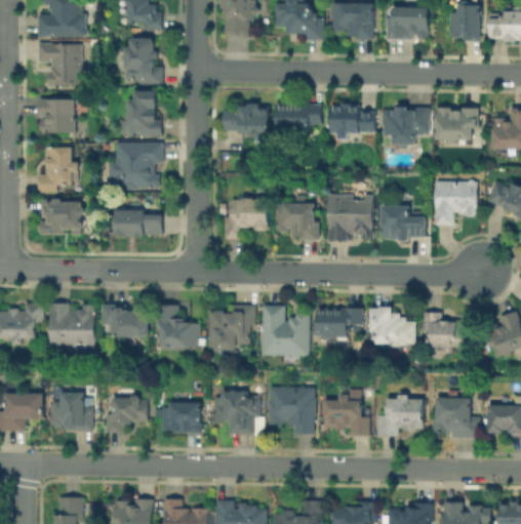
[(45,14),(45,0),(83,0),(83,37),(38,37),(38,14),(45,14)]
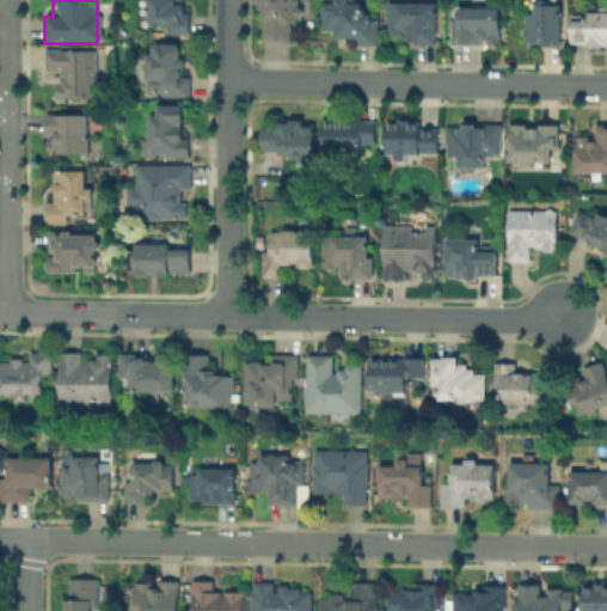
[(148,30),(148,0),(181,0),(181,11),(185,11),(185,36),(169,36),(169,30),(148,30)]
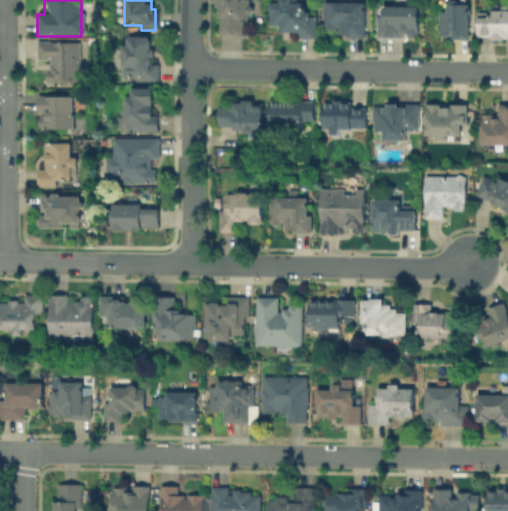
[(217,36),(217,0),(246,0),(246,36),(217,36)]
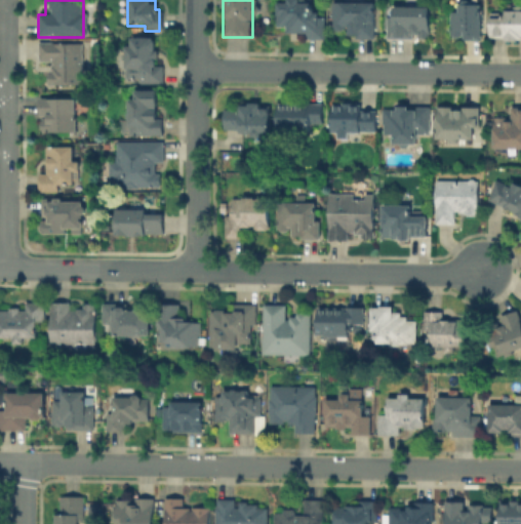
[(310,1),(310,13),(321,13),(321,40),(299,40),(299,31),(277,31),(277,1),(310,1)]
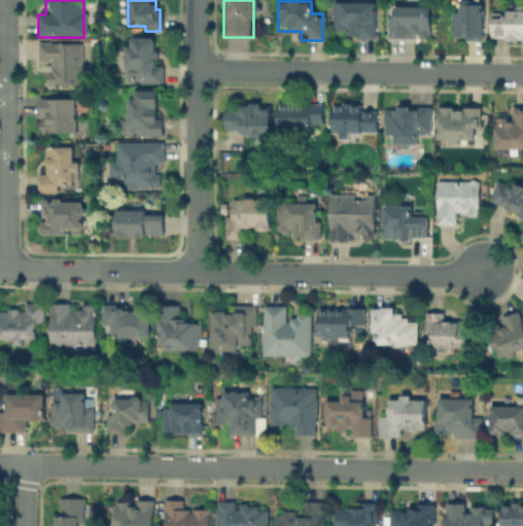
[(454,3),(481,3),(481,31),(486,31),(485,40),(454,40),(454,3)]
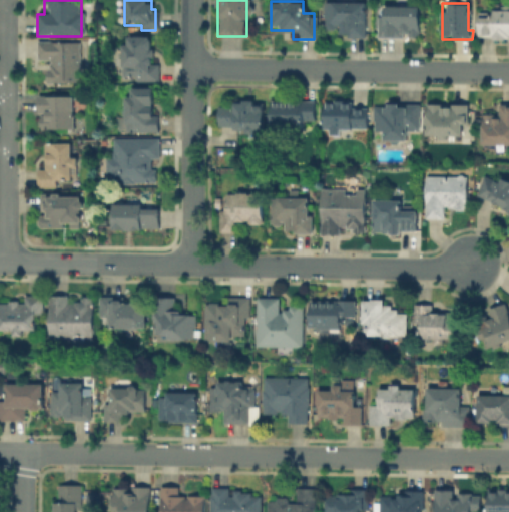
[(323,32),(323,4),(365,4),(365,38),(337,38),(337,32),(323,32)]
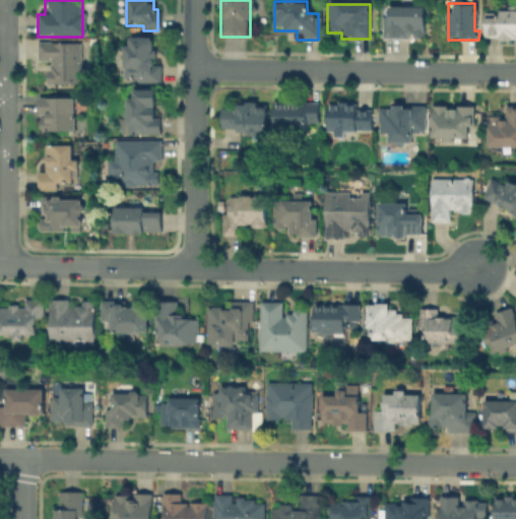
[(404,40),(382,40),(382,18),(388,18),(388,8),(423,8),(423,38),(404,38),(404,40)]
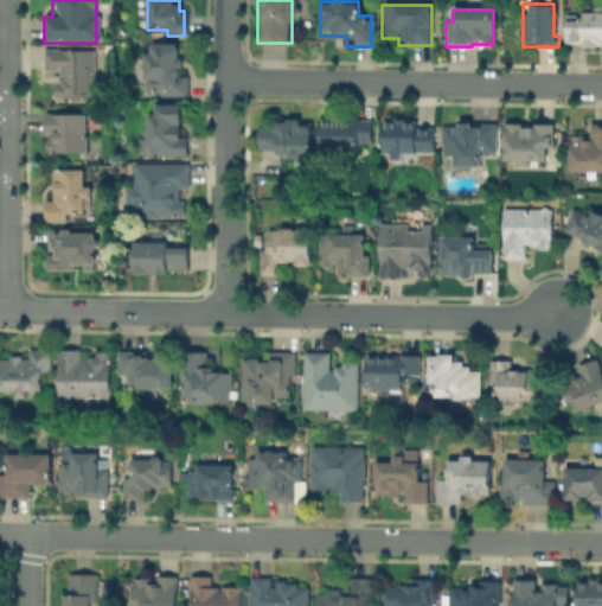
[(601,45),(563,45),(563,21),(581,21),(581,13),(601,13),(601,45)]
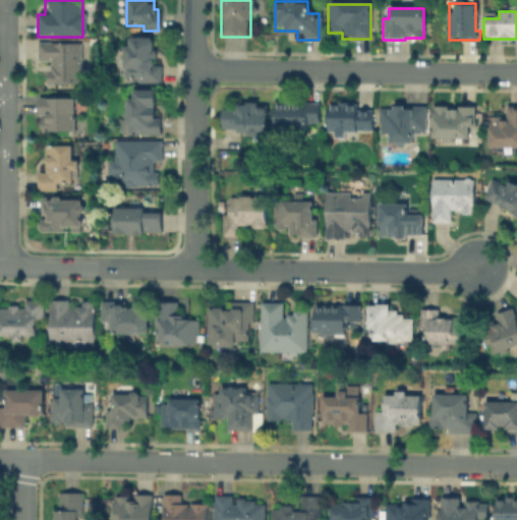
[(124,39),(152,39),(152,63),(162,63),(162,81),(124,81),(124,39)]
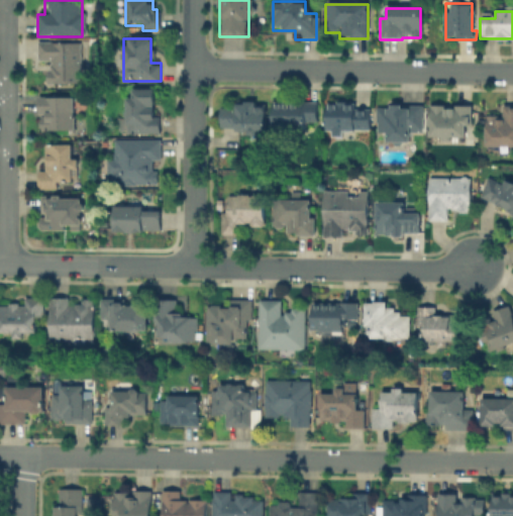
[(36,63),(36,44),(79,44),(79,85),(46,85),(46,63),(36,63)]
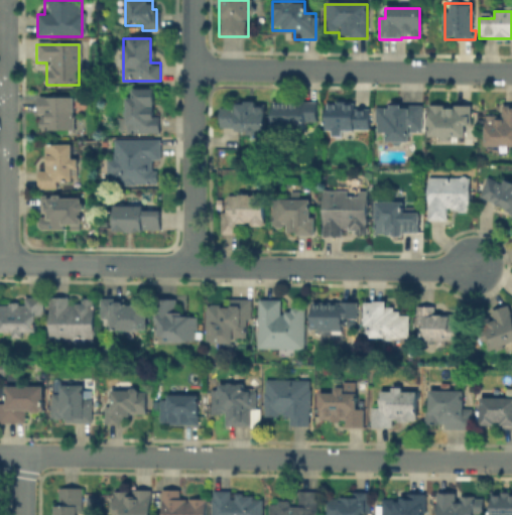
[(151,104),(151,119),(158,119),(158,134),(126,134),(126,98),(134,98),(134,90),(157,90),(157,104),(151,104)]
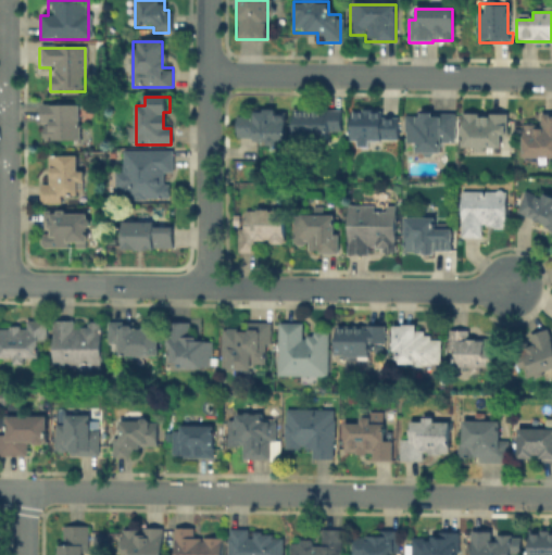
[(40,105),(79,105),(79,142),(40,142),(40,105)]
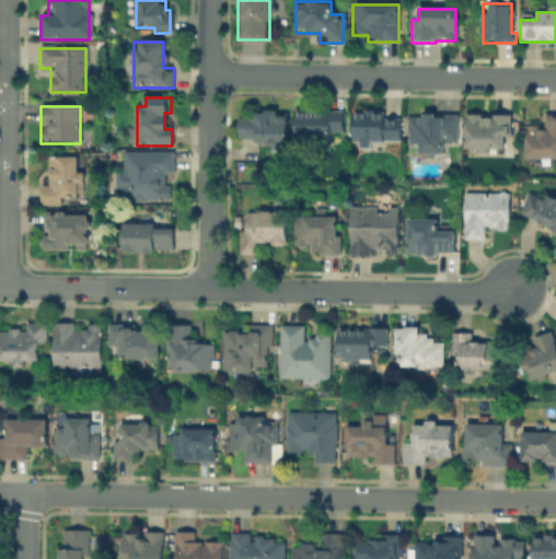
[(276,109),(276,119),(286,119),(286,147),(255,146),(255,138),(235,138),(235,119),(244,119),(244,109),(276,109)]
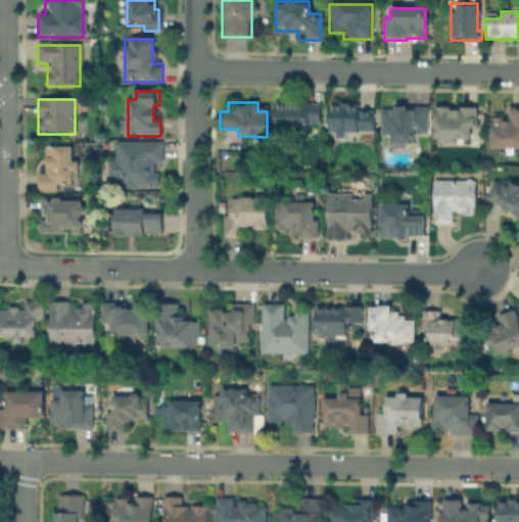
[(275,105),(320,105),(320,127),(309,127),(309,135),(275,135),(275,105)]
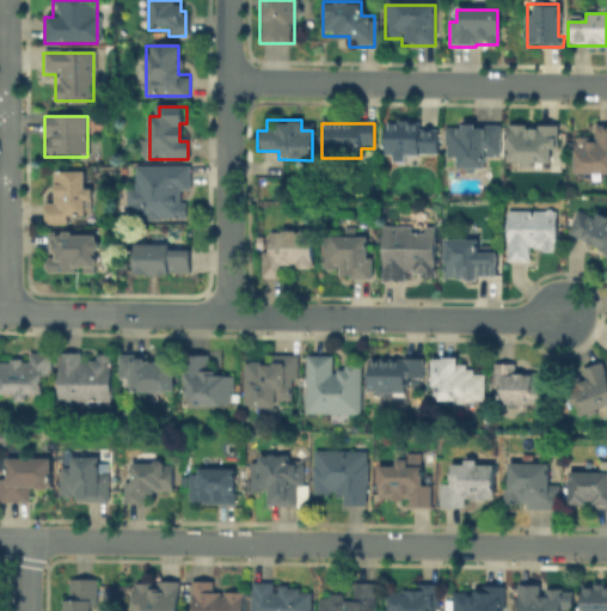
[(427,124),(427,134),(436,134),(436,160),(386,160),(386,124),(427,124)]
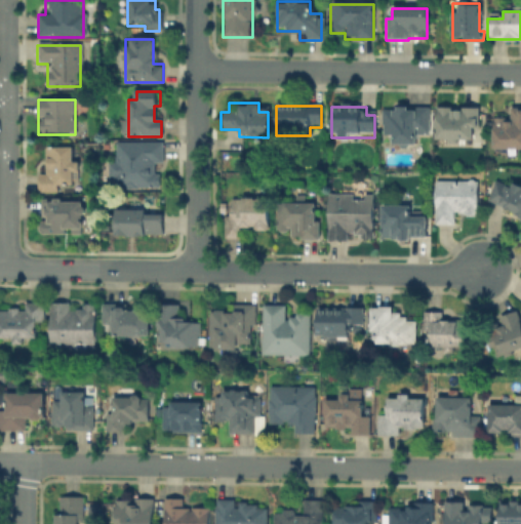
[(414,134),(414,146),(389,146),(389,134),(381,134),(381,108),(427,108),(427,134),(414,134)]
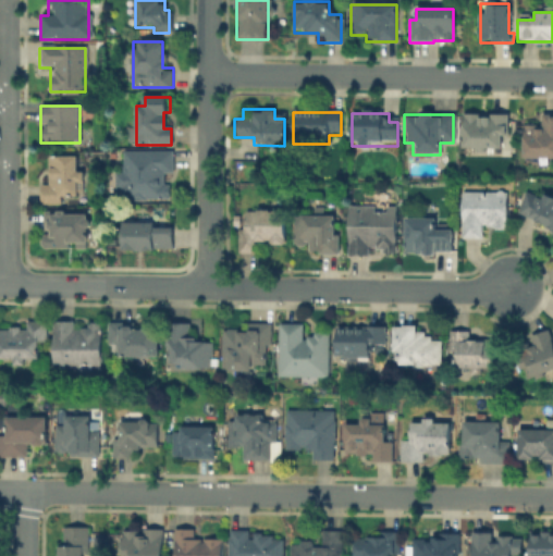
[(499,145),(465,145),(465,116),(484,116),(484,114),(508,114),(508,135),(499,135),(499,145)]
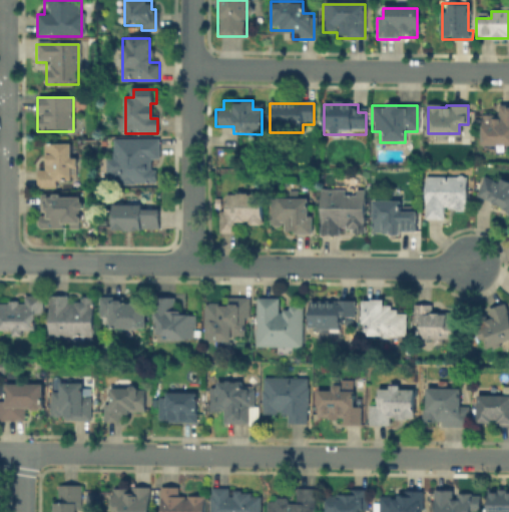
[(481,114),(498,114),(498,105),(508,105),(508,146),(481,146),(481,114)]
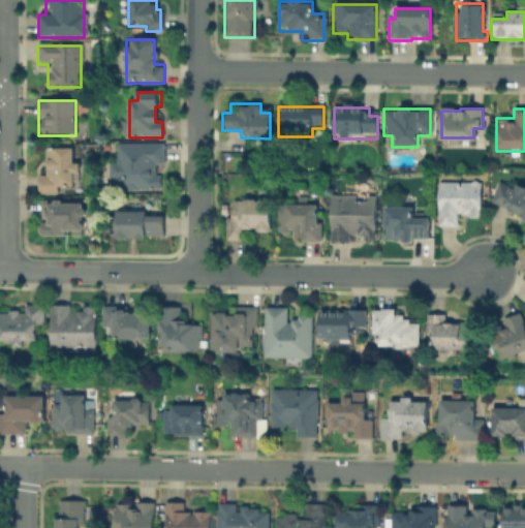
[(111,162),(116,162),(116,145),(163,145),(163,167),(157,167),(157,189),(111,189),(111,162)]
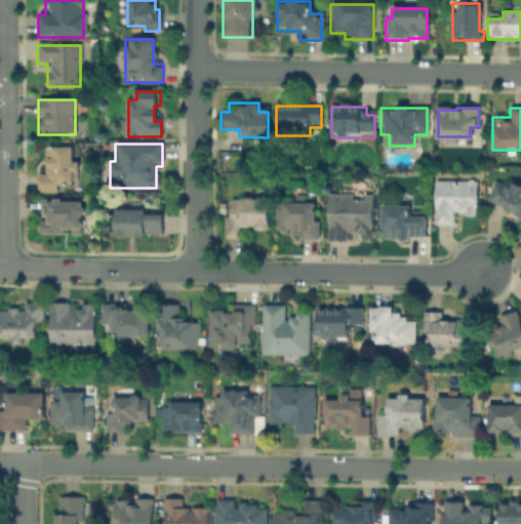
[(57,193),(37,193),(37,175),(47,175),(47,146),(71,146),(71,185),(57,185),(57,193)]
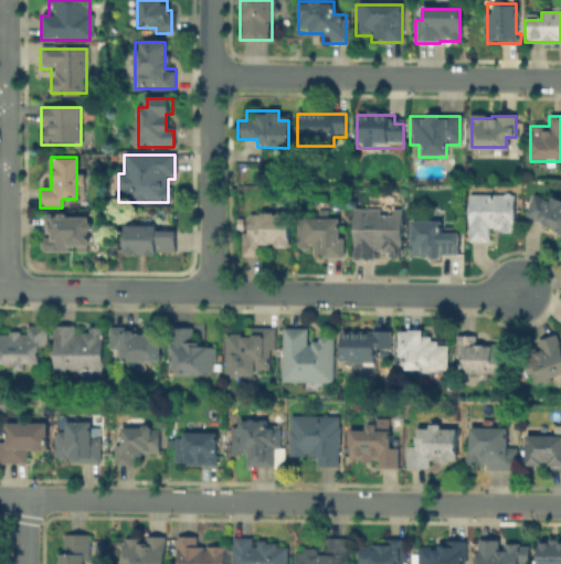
[(487,242),(468,242),(468,194),(512,194),(512,223),(487,223),(487,242)]
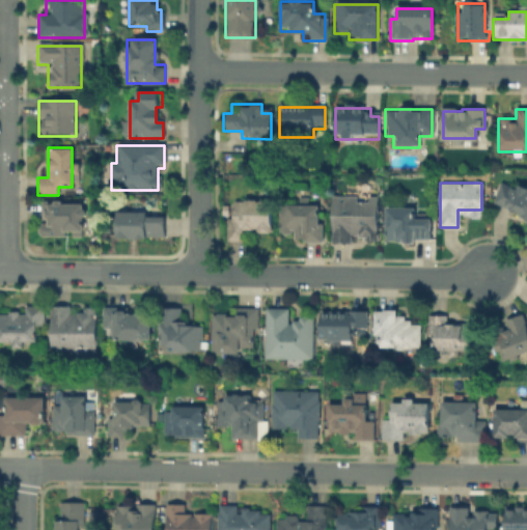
[(526,221),(492,202),(502,184),(518,192),(522,183),(526,185),(526,221)]
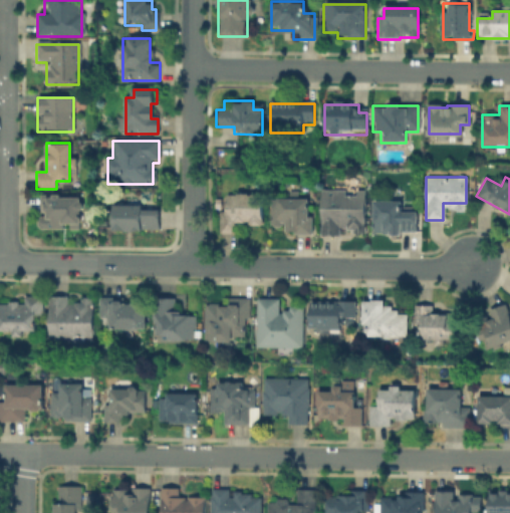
[(338,190),(338,196),(363,196),(363,227),(338,227),(338,236),(317,236),(318,190),(338,190)]
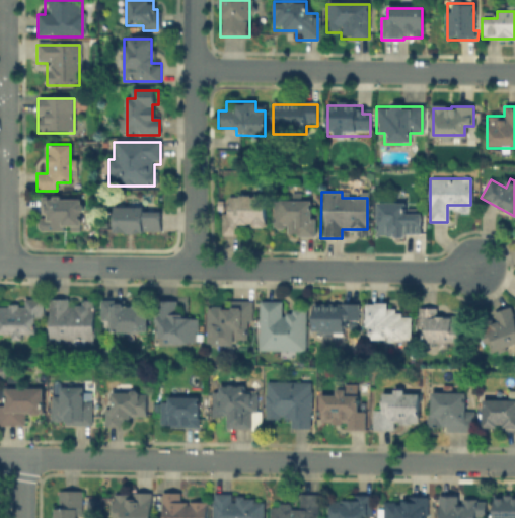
[(41,229),(41,197),(80,197),(80,229),(41,229)]
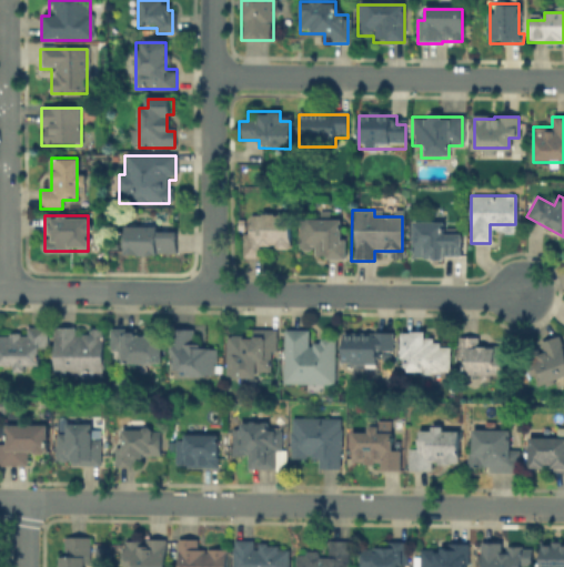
[(259,257),(245,257),(245,234),(249,234),(249,216),(286,216),(286,244),(259,244),(259,257)]
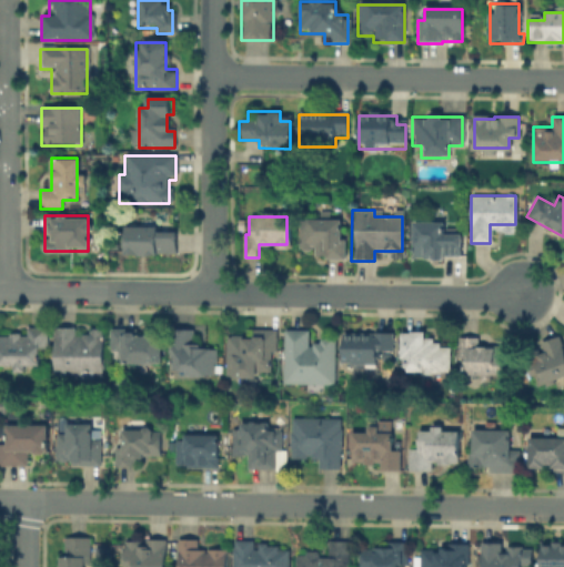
[(336,223),(336,233),(342,233),(341,256),(320,256),(320,244),(312,244),(312,250),(300,250),(300,222),(336,223)]
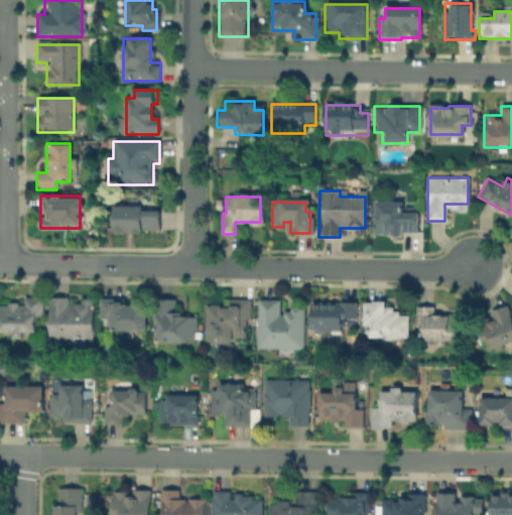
[(405,203),(405,211),(418,211),(418,237),(373,237),(373,203),(405,203)]
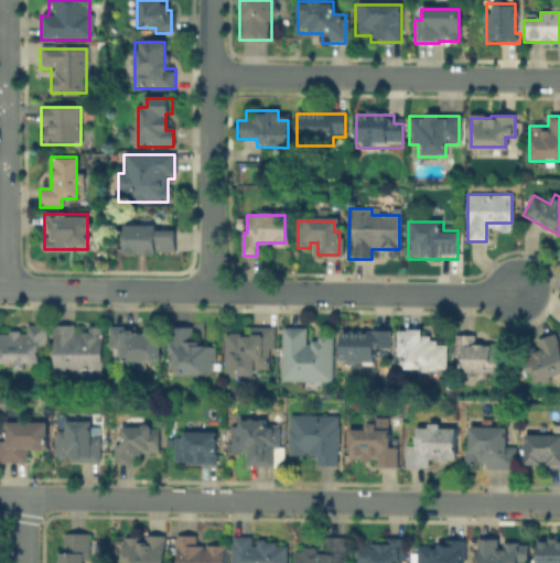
[(121,228),(174,228),(174,255),(121,255),(121,228)]
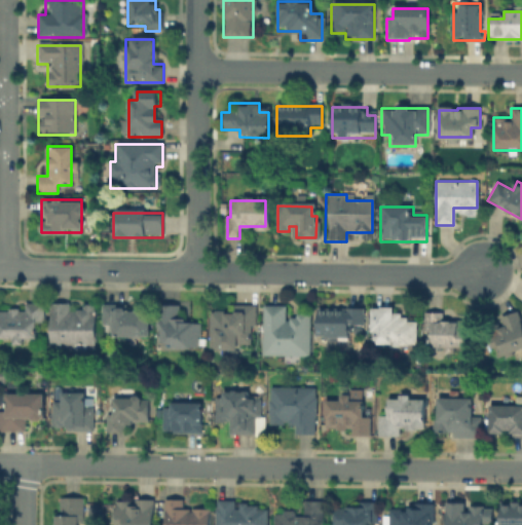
[(34,338),(0,338),(0,309),(22,309),(22,304),(40,304),(40,323),(34,323),(34,338)]
